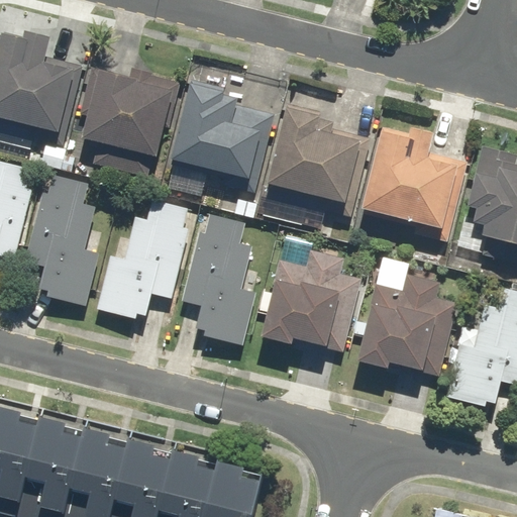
[(21,36),(0,31),(0,141),(7,143),(10,132),(64,145),(83,66),(66,62),(65,66),(43,60),(49,36),(30,31),(23,30),(21,36)]
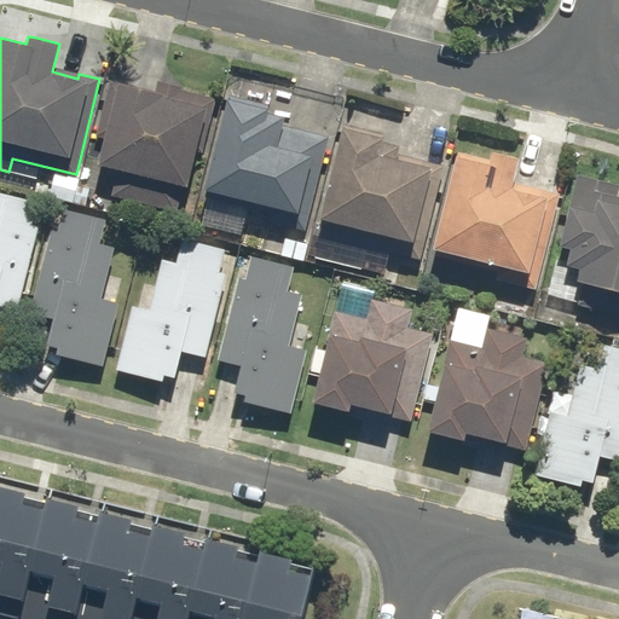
[(183,87),(168,84),(165,96),(116,84),(96,165),(111,168),(110,175),(117,177),(113,196),(174,212),(180,187),(186,189),(209,99),(181,92),(183,87)]
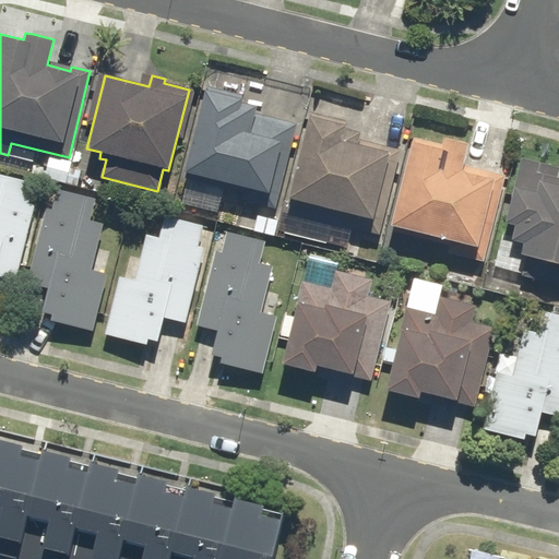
[(189,173),(182,203),(219,212),(226,182),(280,195),(297,125),(253,115),(256,106),(240,103),(242,95),(204,86),(183,171),(189,173)]
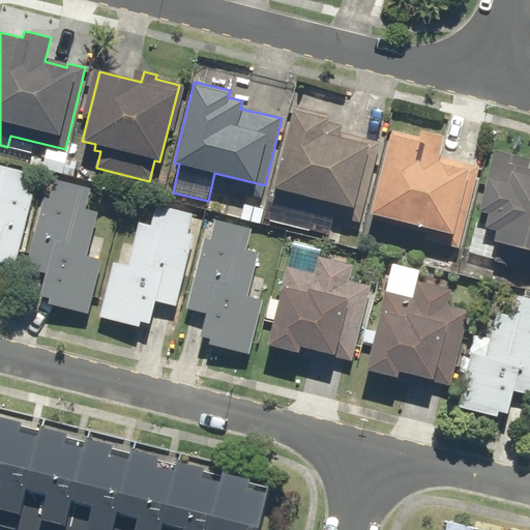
[(313,199),(329,202),(327,214),(360,223),(378,144),(339,136),(341,125),(327,122),(328,116),(292,108),(267,216),(306,225),(313,199)]
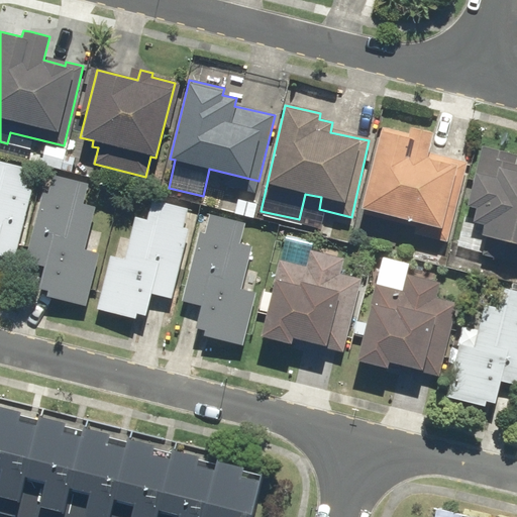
[(364,214),(380,218),(381,212),(416,222),(413,233),(446,241),(468,161),(448,156),(446,163),(426,157),(433,131),(408,125),(406,132),(383,125),(360,208),(365,209),(364,214)]
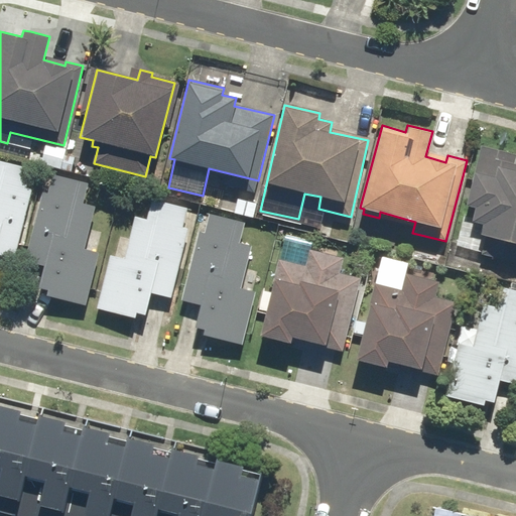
[(73,171),(76,157),(65,154),(67,148),(46,144),(41,165),(73,171)]
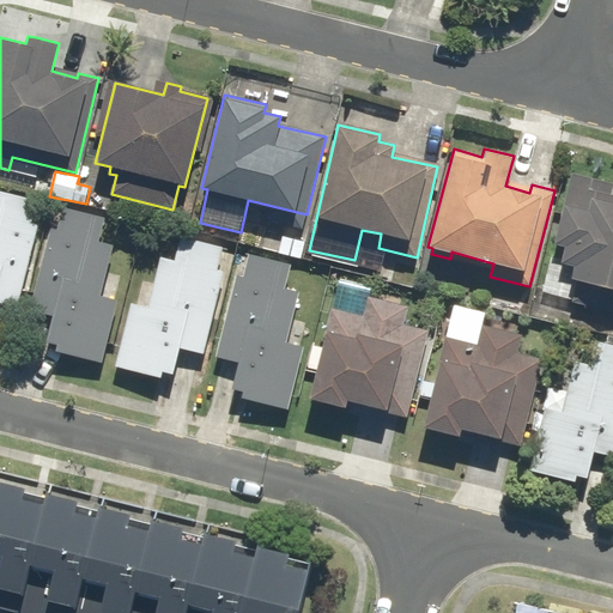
[(612,195),(589,189),(593,178),(571,174),(541,293),(612,310),(612,195)]
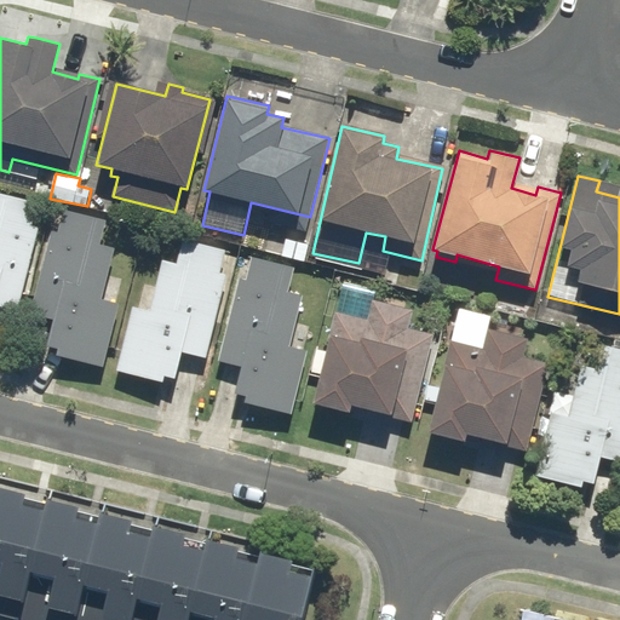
[(0,308),(18,311),(36,225),(30,224),(35,201),(0,193),(0,308)]
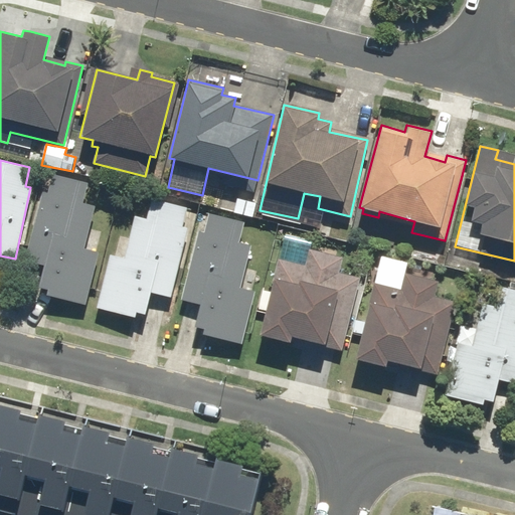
[(47,193),(41,192),(23,261),(38,265),(35,275),(32,285),(47,289),(46,294),(84,304),(98,251),(83,248),(95,206),(82,203),(89,182),(52,173),(47,193)]
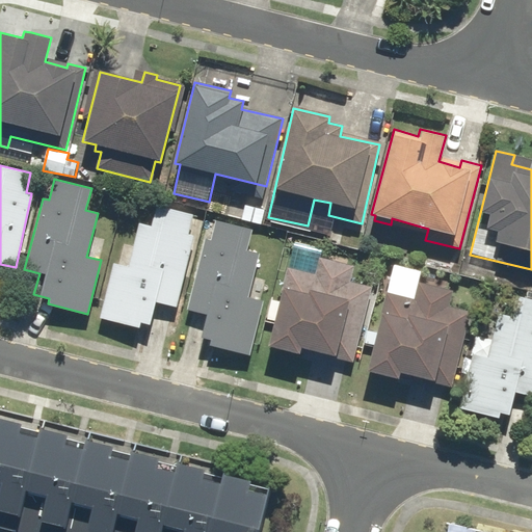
[(264,205),(240,204),(239,223),(264,224),(264,205)]
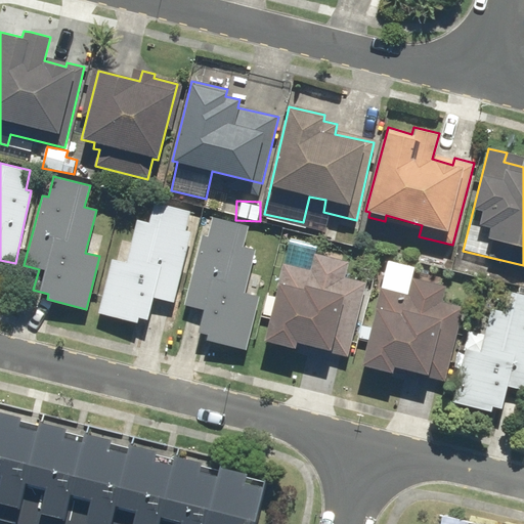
[(190,211),(155,203),(149,223),(137,220),(127,264),(111,260),(98,313),(137,322),(138,316),(147,318),(153,298),(174,303),(190,232),(185,231),(190,211)]
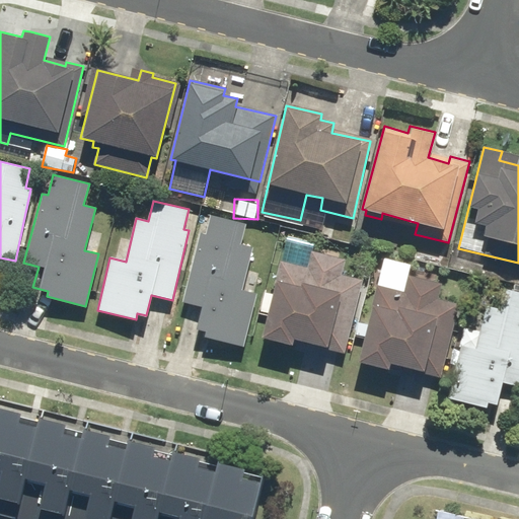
[(205,234),(198,232),(181,300),(201,304),(195,328),(205,331),(204,338),(244,348),(258,292),(243,288),(253,245),(242,243),(247,223),(209,214),(205,234)]
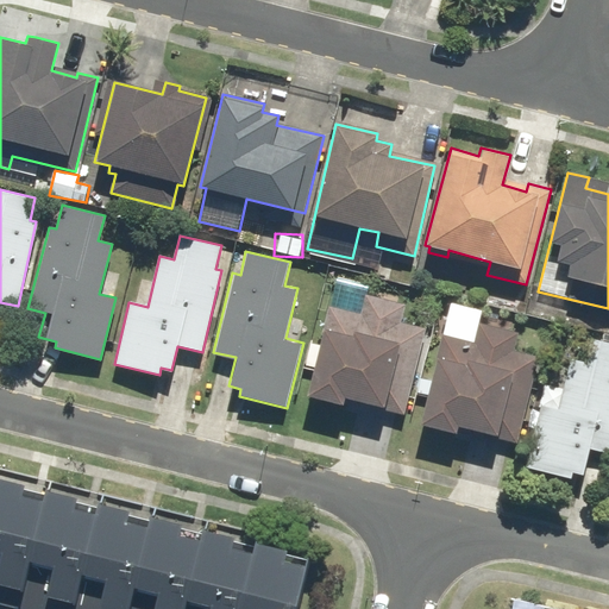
[(314,368),(307,396),(341,405),(344,396),(385,407),(399,353),(416,357),(424,330),(402,324),(408,299),(347,284),(341,309),(328,306),(320,344),(311,343),(306,365),(314,368)]
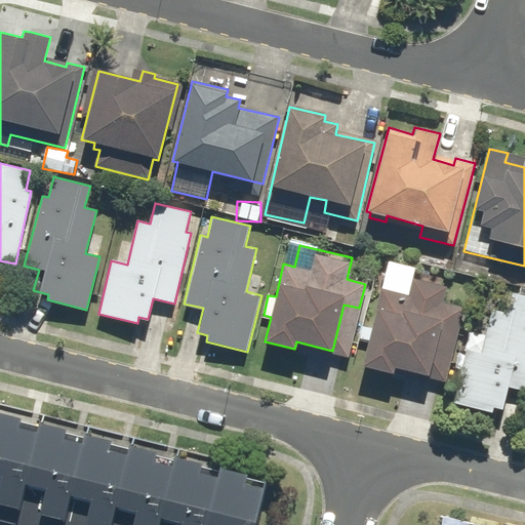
[(368,341),(363,366),(393,373),(395,366),(430,375),(441,329),(457,332),(463,308),(443,303),(448,282),(399,271),(395,290),(381,287),(372,326),(362,324),(358,339),(368,341)]
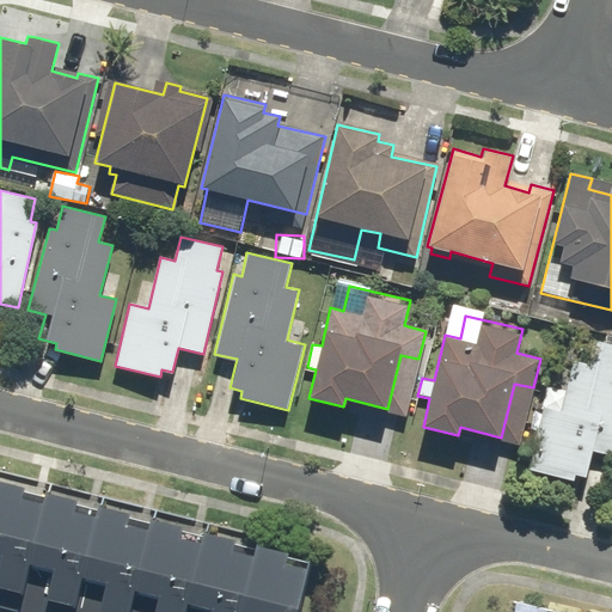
[(557,473),(585,479),(592,451),(611,454),(611,343),(591,340),(586,362),(573,360),(565,391),(545,386),(527,472),(556,478),(557,473)]
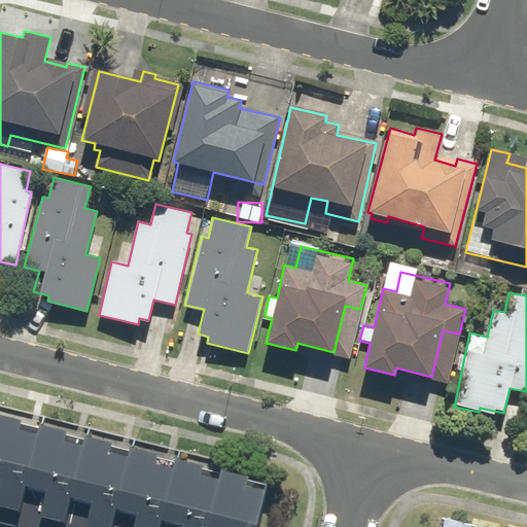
[(0,523),(13,526),(14,526),(256,526),(266,491),(244,486),(247,475),(220,468),(218,480),(200,475),(202,463),(174,457),(172,467),(154,463),(156,452),(131,446),(128,457),(108,452),(111,441),(84,434),(82,445),(63,441),(66,429),(40,423),(37,433),(19,429),(22,418),(0,413),(0,523)]
